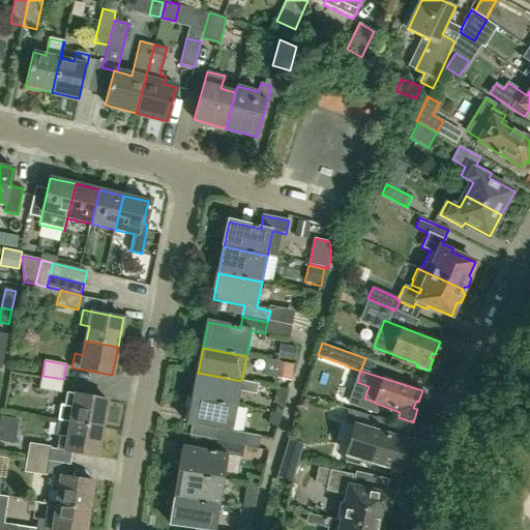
[(241,381),(198,373),(194,398),(236,406),(239,389),(258,393),(260,385),(241,381)]
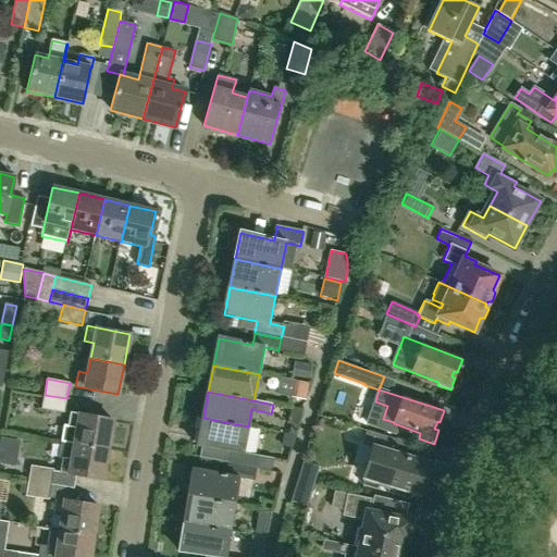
[(66,398),(45,395),(41,409),(64,413),(66,398)]
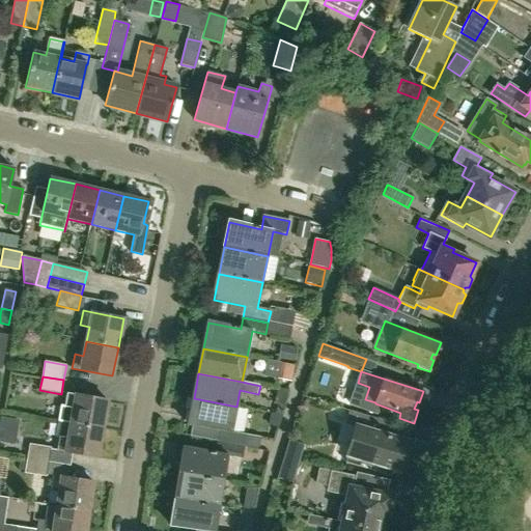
[(57,422),(59,422),(103,429),(108,400),(67,393),(64,407),(60,407),(57,422)]
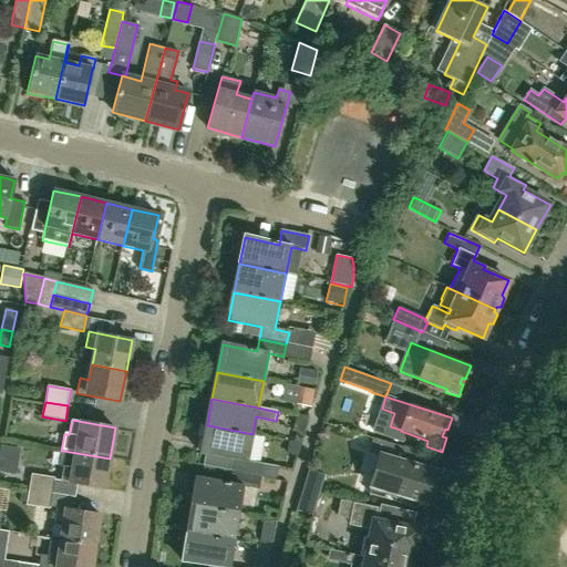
[(204,466),(204,467),(260,477),(263,465),(247,463),(253,434),(207,425),(200,455),(207,456),(206,466),(204,466)]
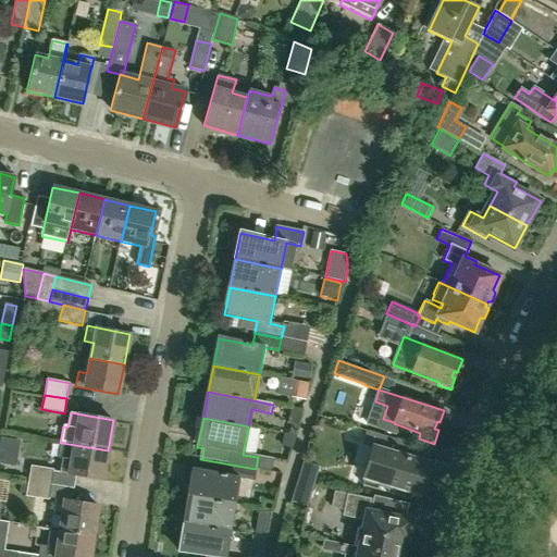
[(425,462),(422,461),(425,450),(380,436),(371,465),(370,465),(364,484),(379,487),(380,485),(388,489),(387,491),(409,497),(410,492),(417,493),(421,492),(424,487),(423,482),(421,479),(425,462)]
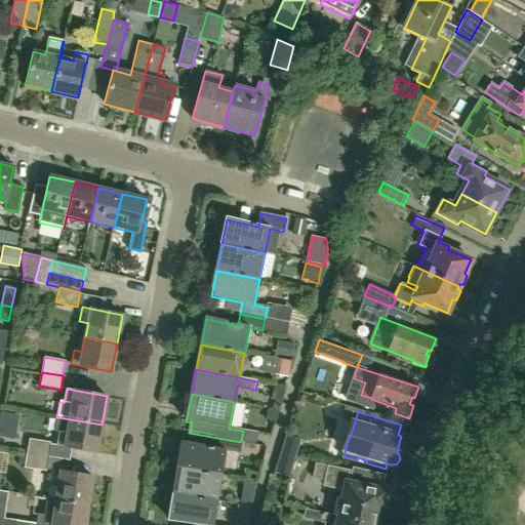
[(102,425),(58,417),(55,432),(58,433),(56,445),(96,452),(102,425)]
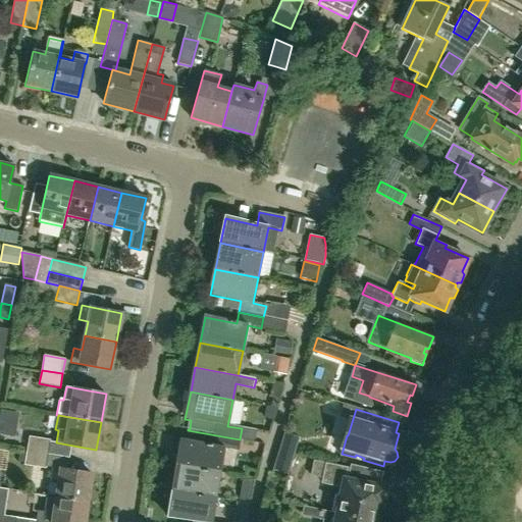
[(176,466),(220,473),(224,449),(239,451),(240,439),(188,430),(215,435),(213,447),(180,441),(176,466)]
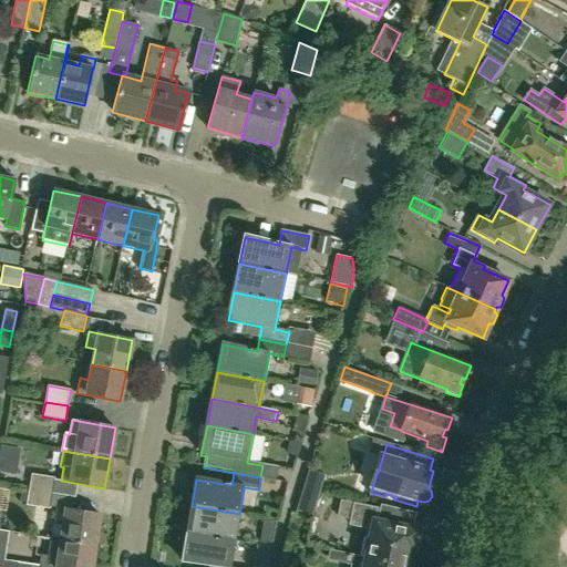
[(32,474),(29,491),(52,494),(54,478),(32,474)]
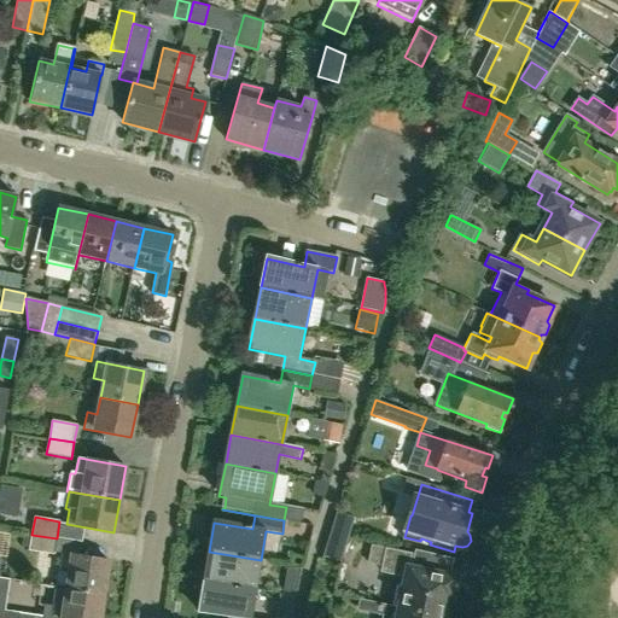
[(31,535),(29,551),(54,555),(57,538),(31,535)]
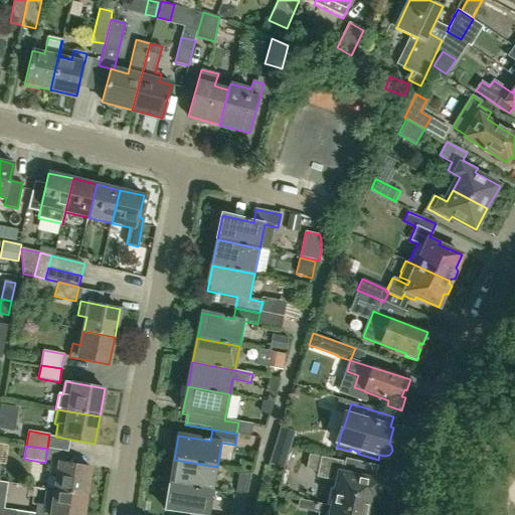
[(335,480),(330,506),(369,514),(372,497),(376,498),(380,481),(367,479),(367,477),(350,474),(350,475),(342,474),(344,463),(312,456),(309,467),(321,470),(320,477),(335,480)]
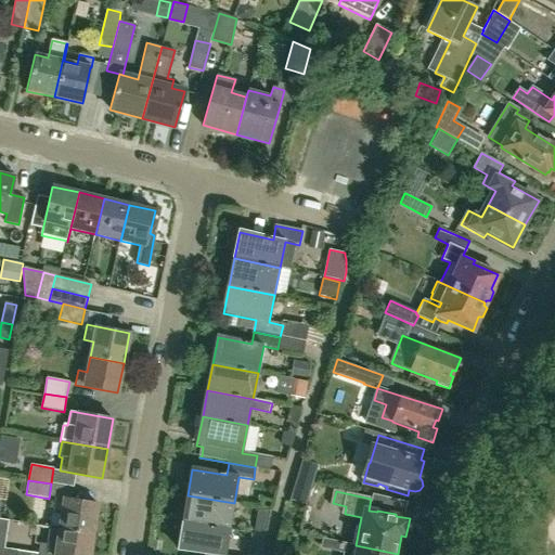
[(188,495),(183,523),(230,530),(234,503),(188,495)]
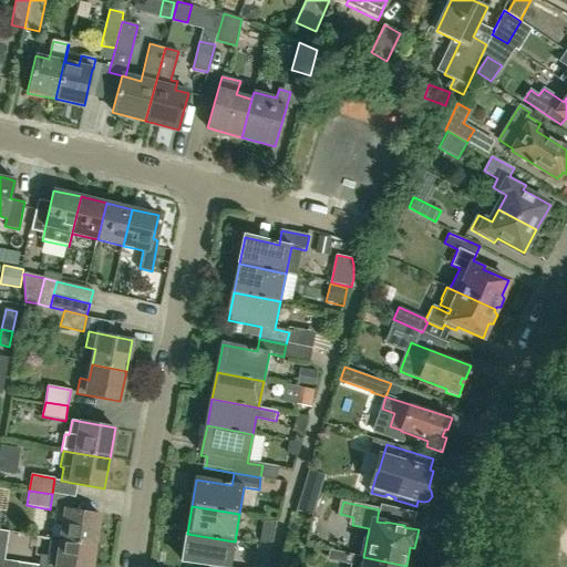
[(52,538),(52,539),(95,546),(101,515),(57,507),(53,523),(64,524),(62,540),(52,538)]
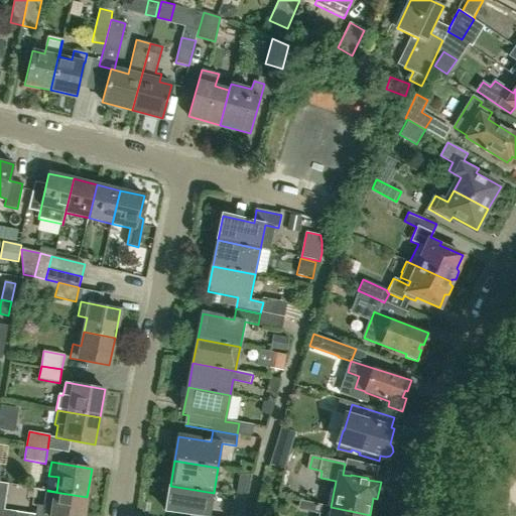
[(246,498),(248,486),(236,484),(234,496),(246,498)]
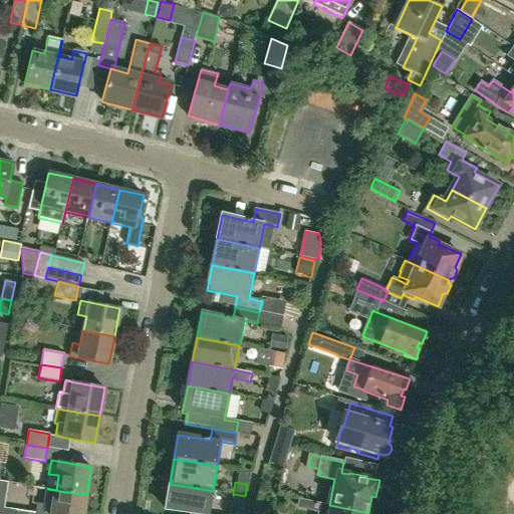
[(208,513),(213,491),(170,484),(166,509),(190,513),(189,513),(208,513)]
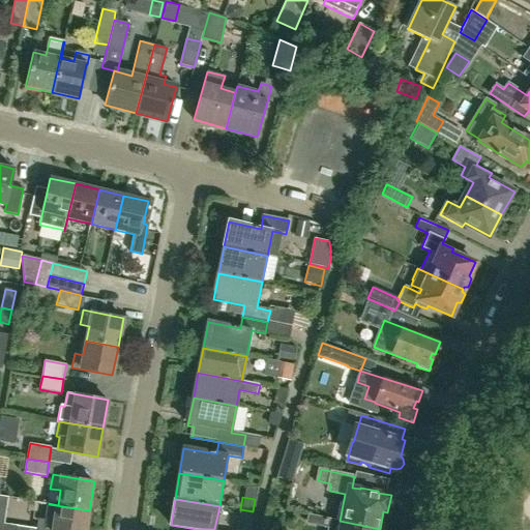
[(86,529),(89,510),(49,504),(43,529),(86,529)]
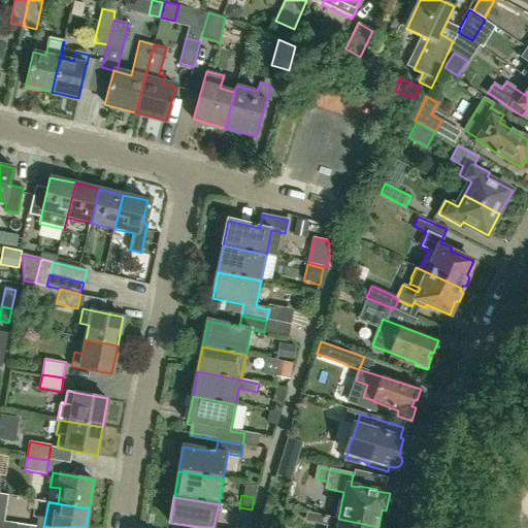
[(250,518),(252,509),(240,507),(238,516),(250,518)]
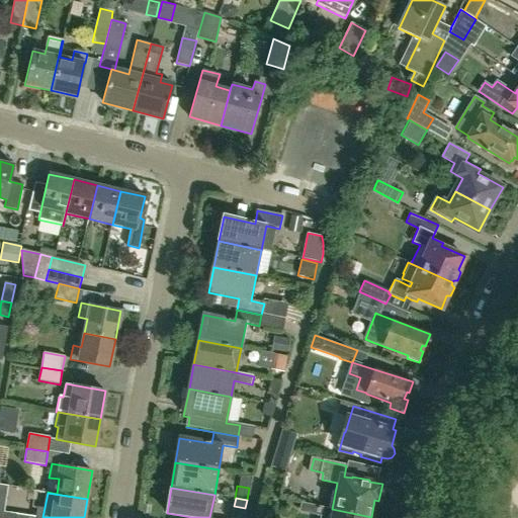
[(370,517),(371,517),(332,509),(308,504),(306,513),(330,517),(331,514),(335,515),(334,517),(370,517)]
